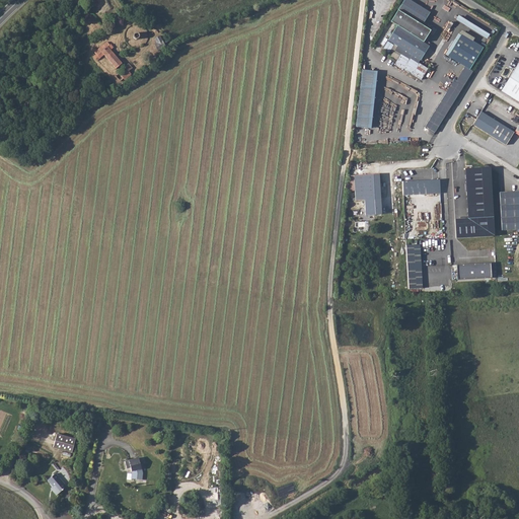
[(403,0),(398,10),(422,25),(430,12),(410,0),(403,0)]
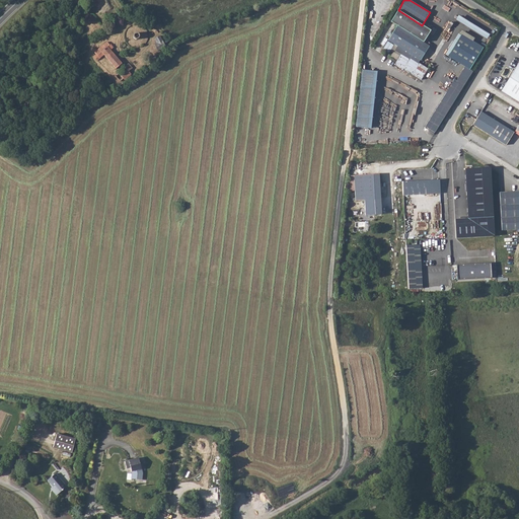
[(494,33),(498,25),(491,21),(490,20),(486,27),(494,33)]
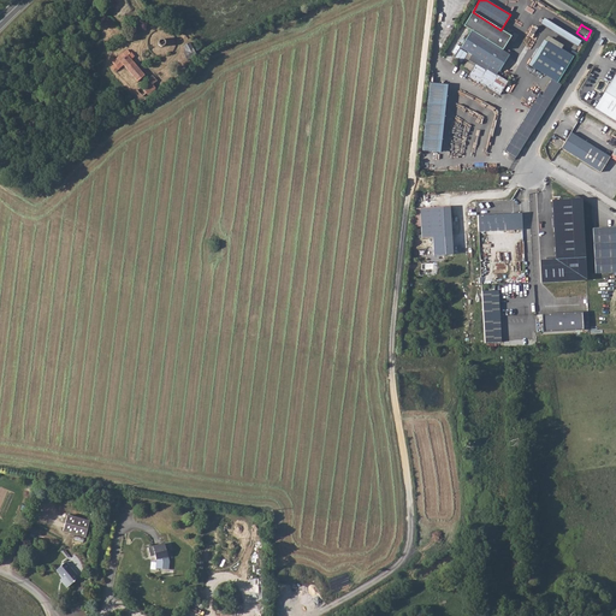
[(510,55),(497,47),(499,41),(479,28),(475,34),(471,31),(461,48),(472,55),(468,59),(484,69),(487,64),(501,72),(510,55)]
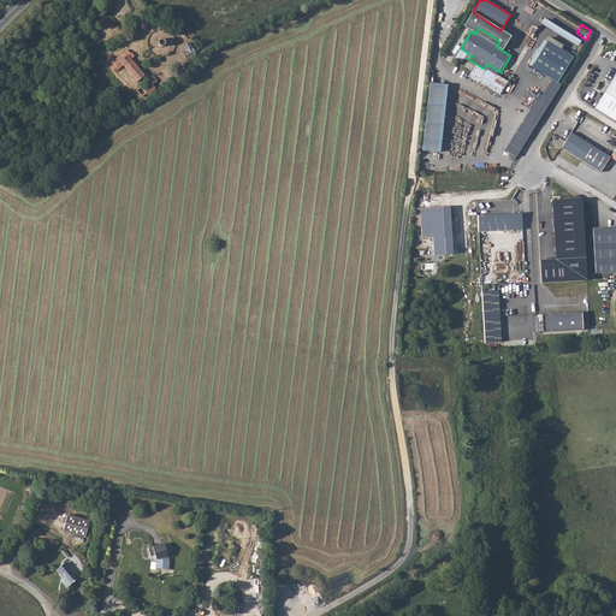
[(558,81),(574,53),(549,39),(532,65),(552,77),(558,81)]
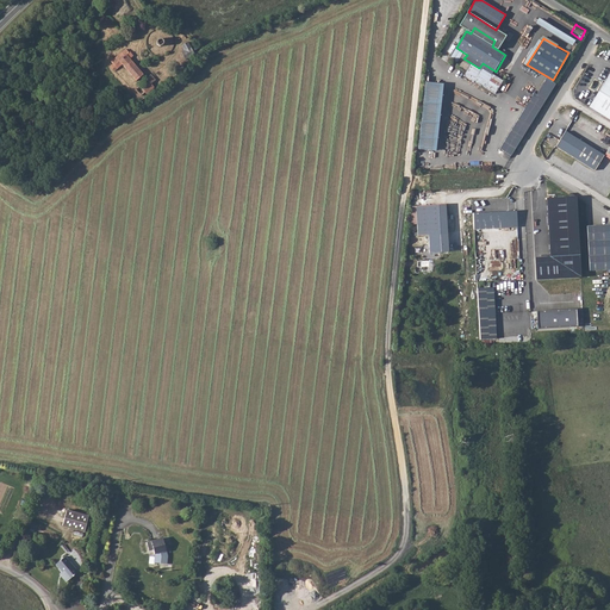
[(492,47),(505,55),(509,50),(495,41),(492,47)]
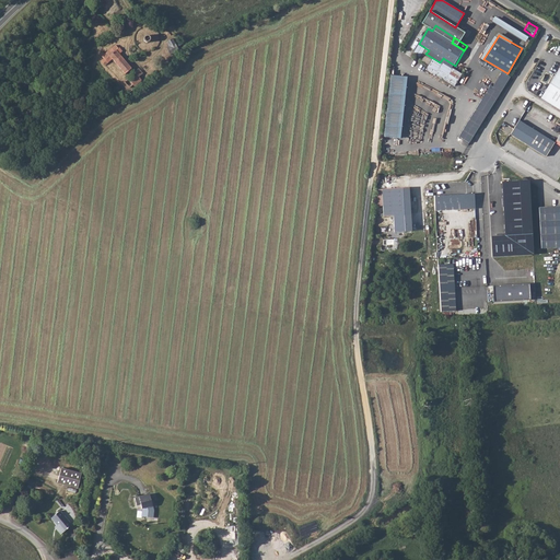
[(181,50),(173,38),(167,42),(170,45),(164,48),(170,55),(181,50)]
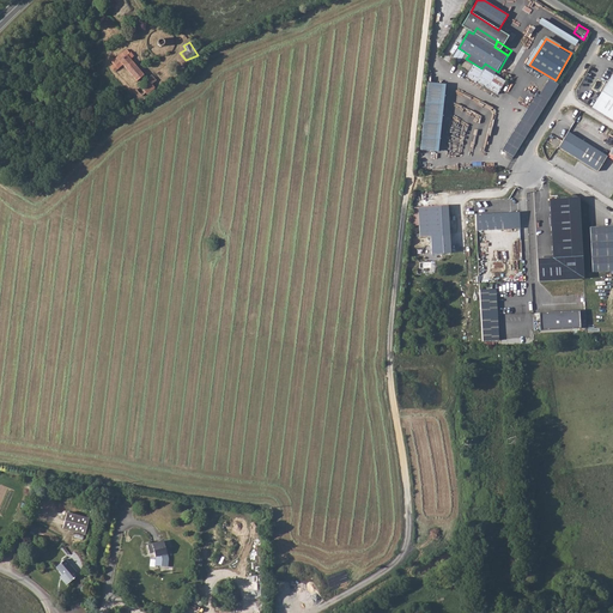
[(115,59),(111,62),(117,68),(123,65),(135,79),(138,84),(135,85),(137,87),(137,90),(141,96),(147,95),(146,92),(153,89),(150,83),(155,80),(151,74),(146,78),(128,55),(131,53),(127,49),(115,58),(115,59)]
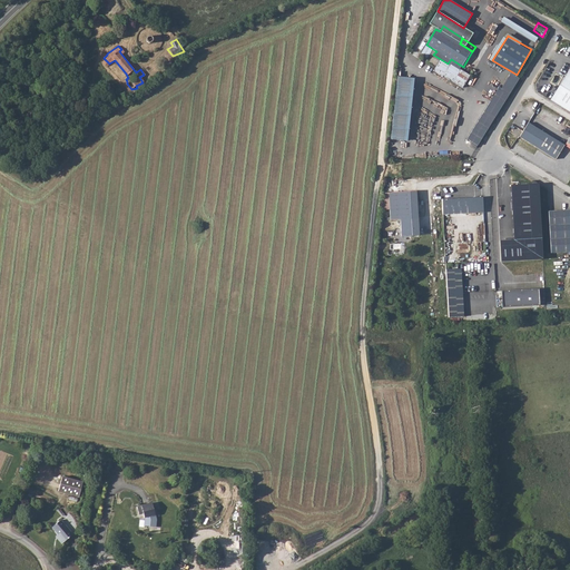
[(569,70),(568,69),(549,99),(569,111),(569,70)]
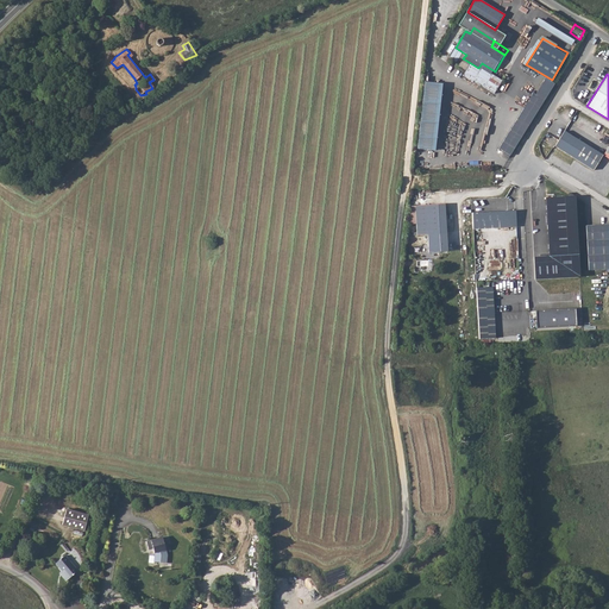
[(512,155),(554,81),(552,80),(546,76),(534,94),(532,93),(500,148),(512,155)]
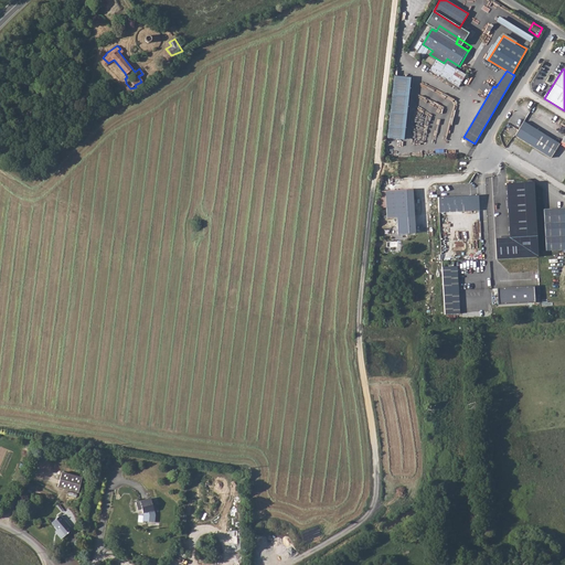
[(394,74),(387,137),(401,138),(407,76),(394,74)]
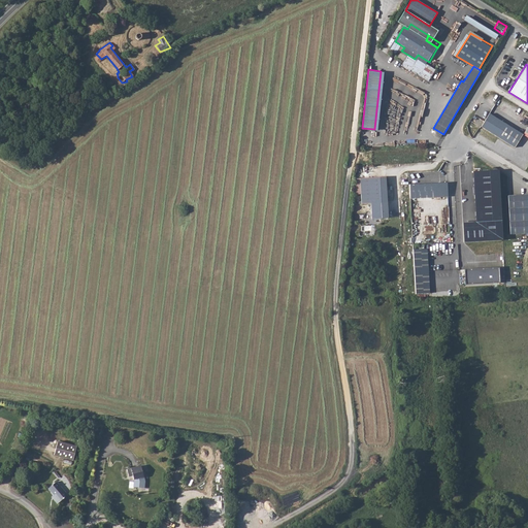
[(514,146),(522,133),(488,112),(480,125),(514,146)]
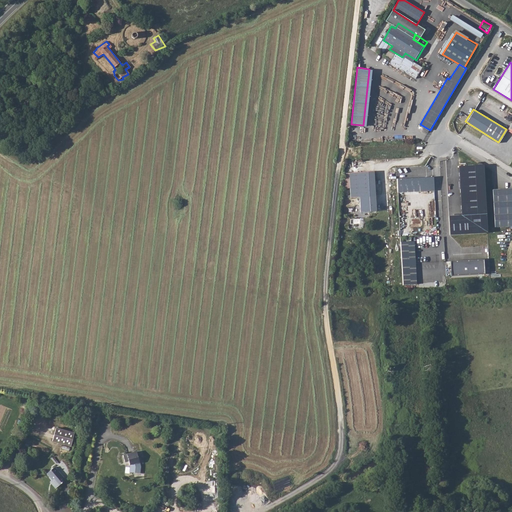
[(374,172),(349,174),(351,199),(360,198),(361,213),(377,212),(374,172)]
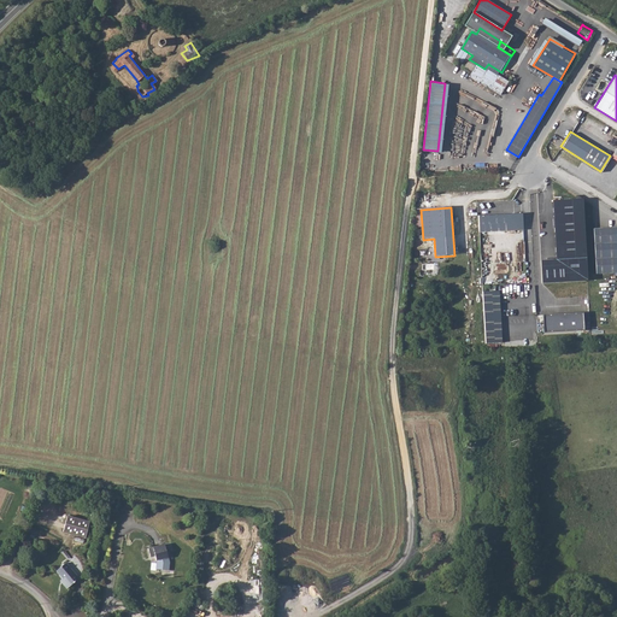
[(524,212),(480,215),(480,231),(526,229),(524,212)]
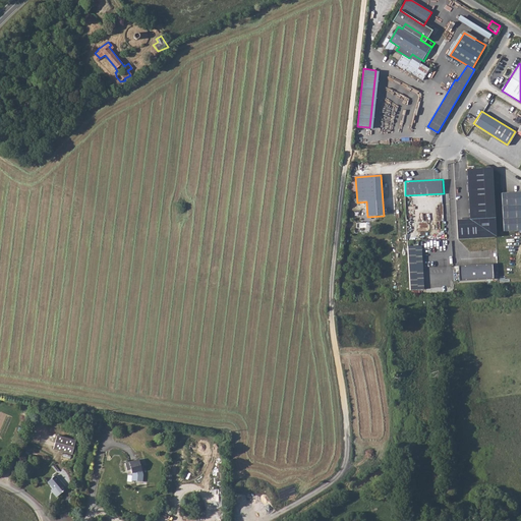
[(520,190),(502,192),(505,230),(520,229),(520,190)]
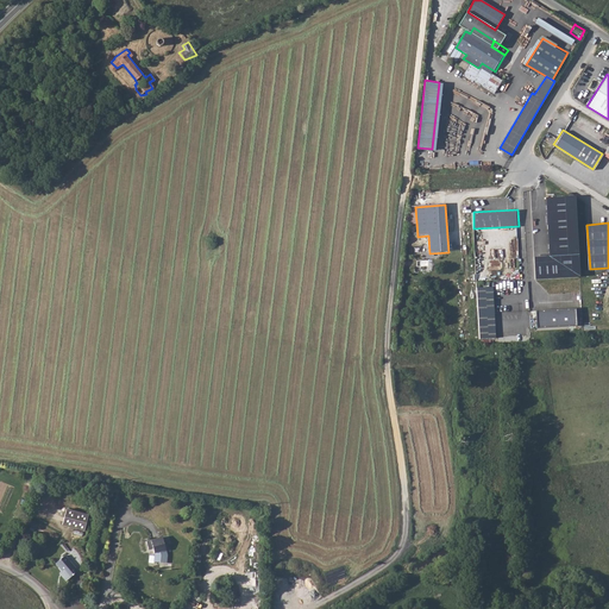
[(494,287),(477,288),(479,339),(496,338),(494,287)]
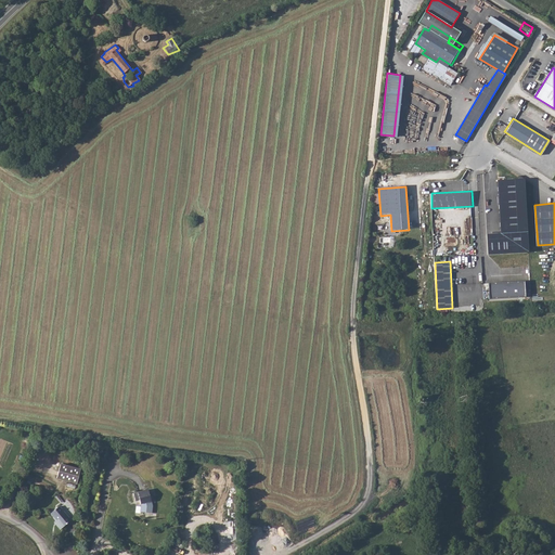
[(59,478),(79,486),(85,472),(64,465),(59,478)]
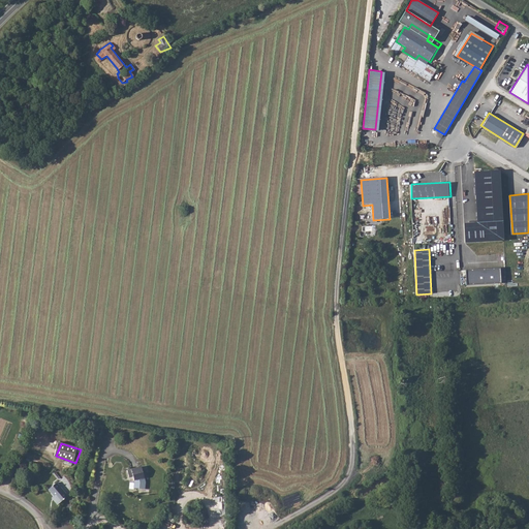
[(141,464),(127,467),(129,473),(133,472),(135,479),(134,485),(145,486),(145,478),(141,464)]
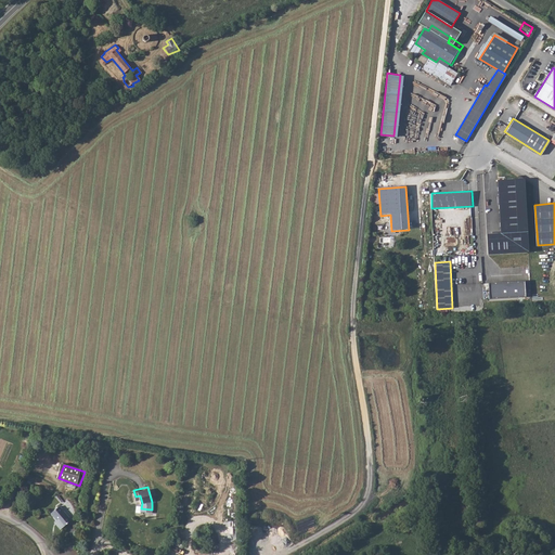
[(57,519),(64,528),(73,521),(61,506),(53,513),(57,519)]
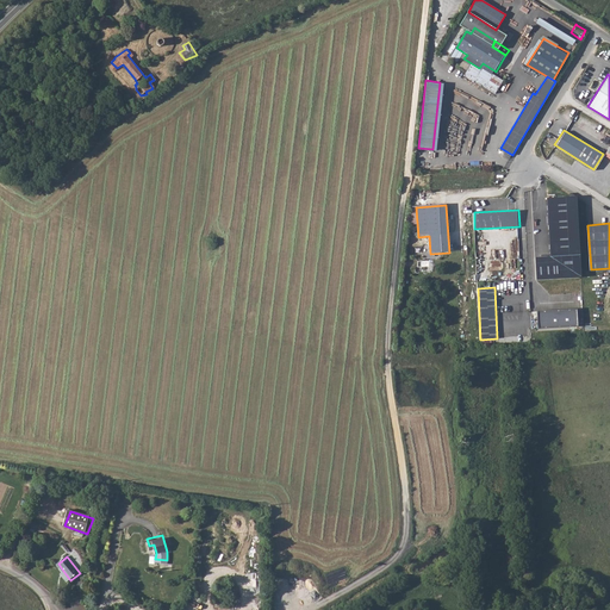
[(68,583),(70,580),(63,571),(61,574),(68,583)]
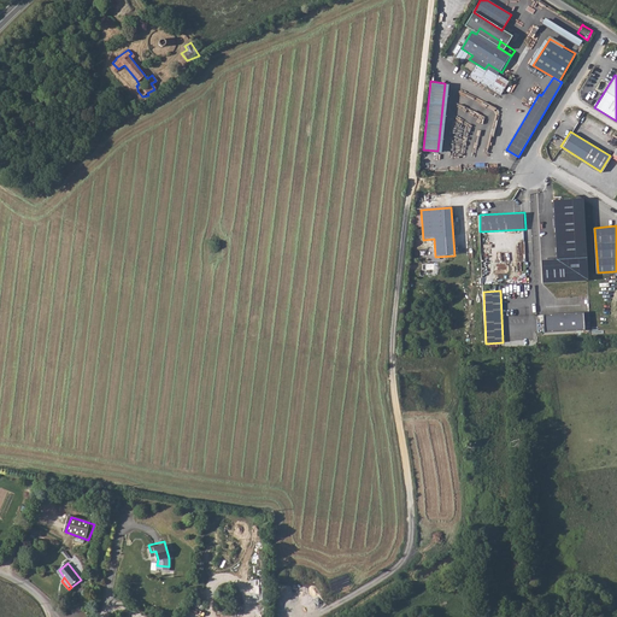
[(251,592),(260,592),(260,579),(251,579),(251,592)]
